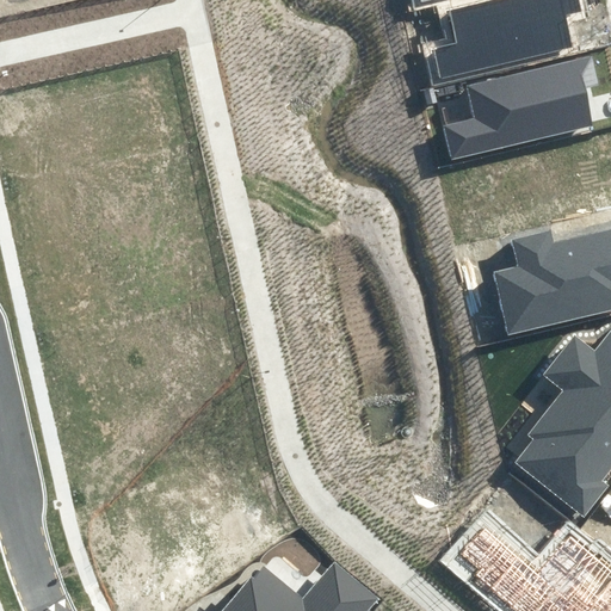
[(456,42),(423,50),(431,86),(573,51),(565,14),(580,11),(578,0),(503,0),(449,13),(456,42)]
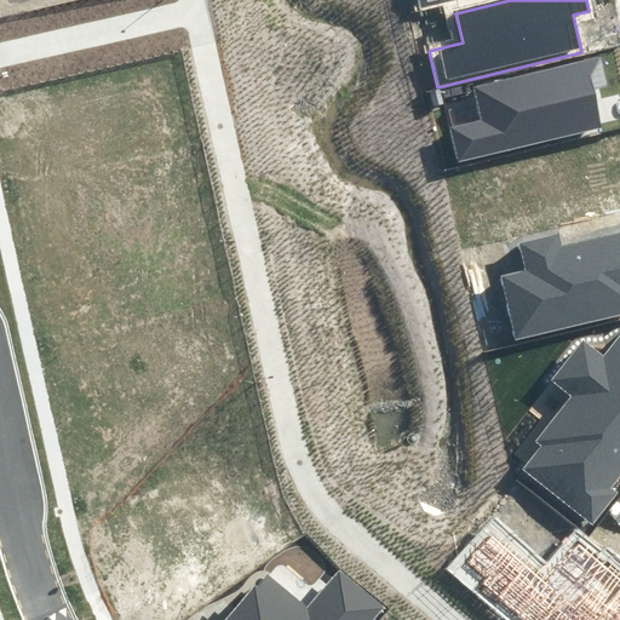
[(481,118),(447,125),(457,162),(601,127),(591,90),(608,86),(601,57),(474,89),(481,118)]
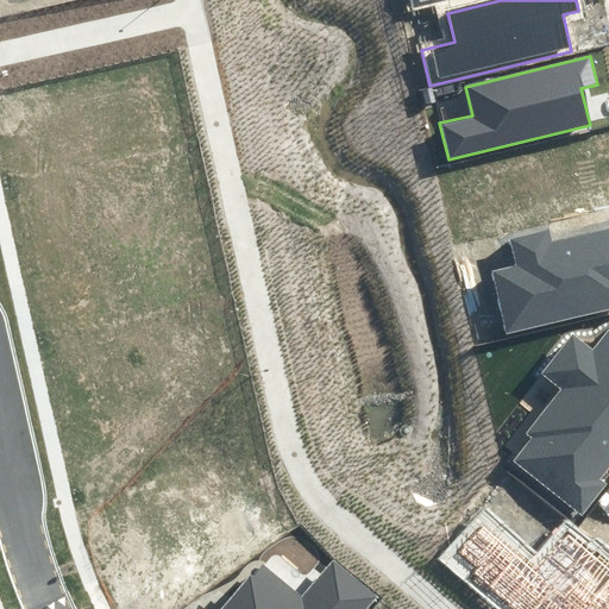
[(514,265),(491,270),(504,332),(608,309),(608,230),(547,244),(544,231),(508,238),(514,265)]
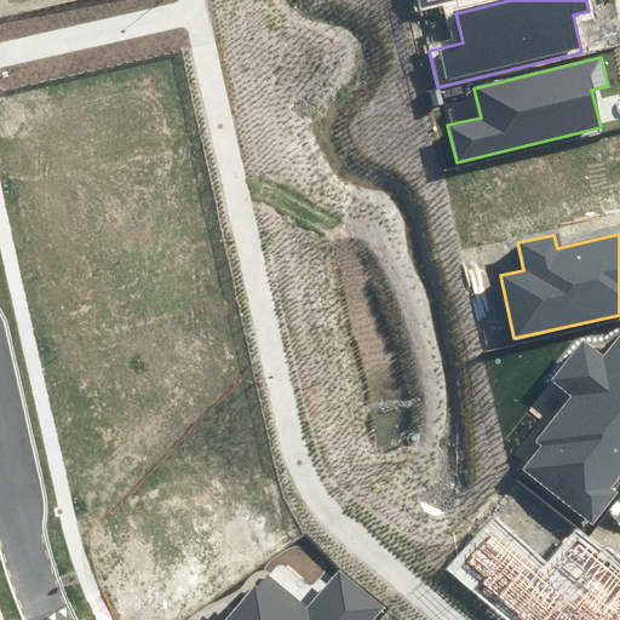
[(527,471),(595,523),(618,494),(610,489),(619,476),(619,333),(603,356),(583,339),(547,385),(569,401),(535,445),(543,449),(527,471)]
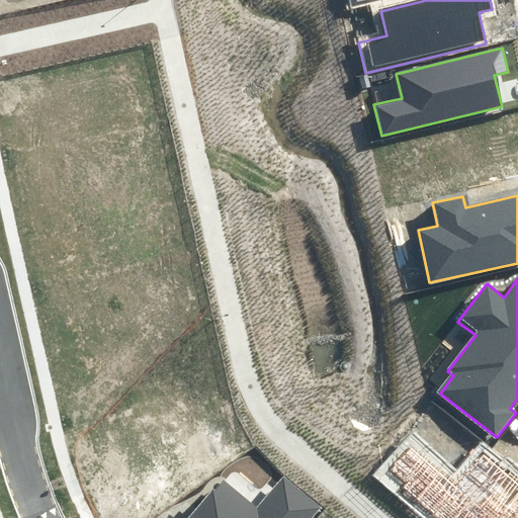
[(410,485),(404,491),(435,517),(517,517),(517,475),(484,445),(454,480),(414,446),(393,470),(410,485)]
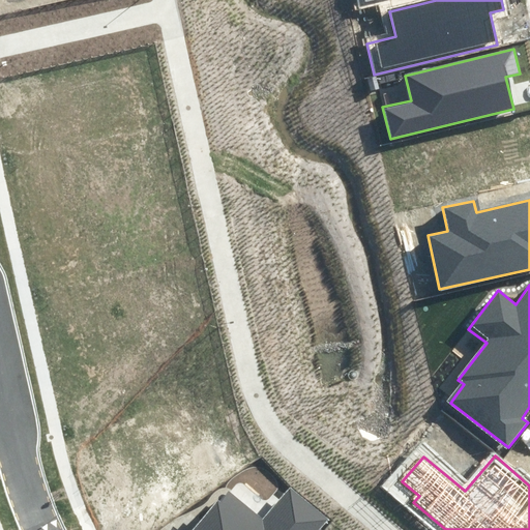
[(316,529),(323,522),(290,493),(266,521),(231,491),(197,529),(178,529),(175,527),(171,529),(316,529)]
